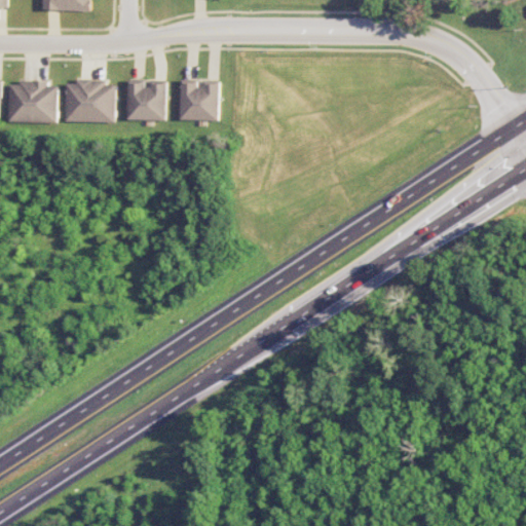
[(94,0),(45,0),(45,9),(94,10),(94,0)]
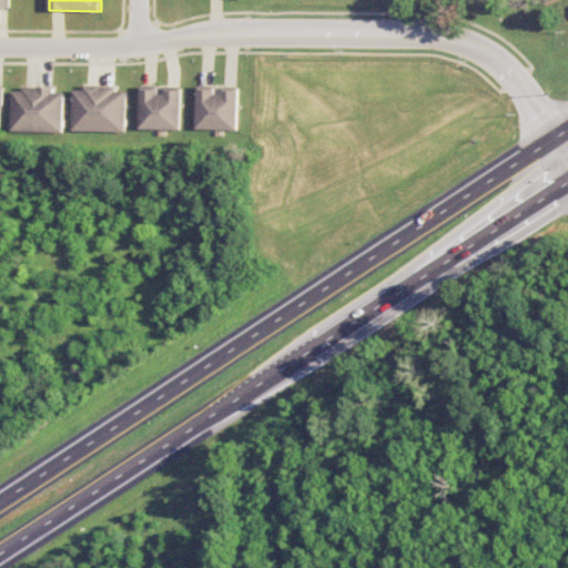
[(125,91),(115,91),(115,85),(83,84),(83,90),(73,90),(73,131),(125,132),(125,91)]
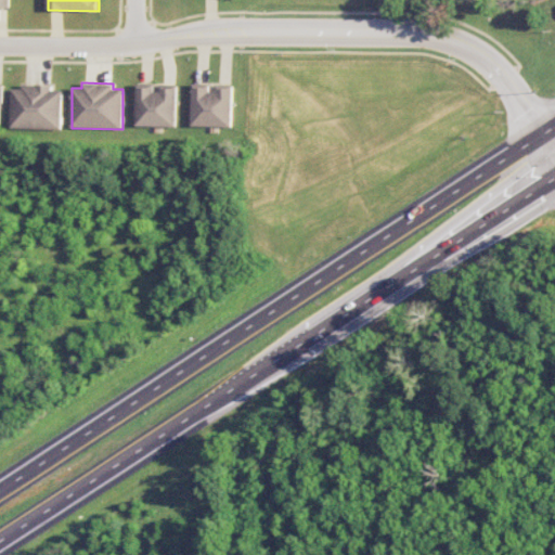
[(136,126),(176,127),(176,85),(157,84),(137,84),(136,126)]
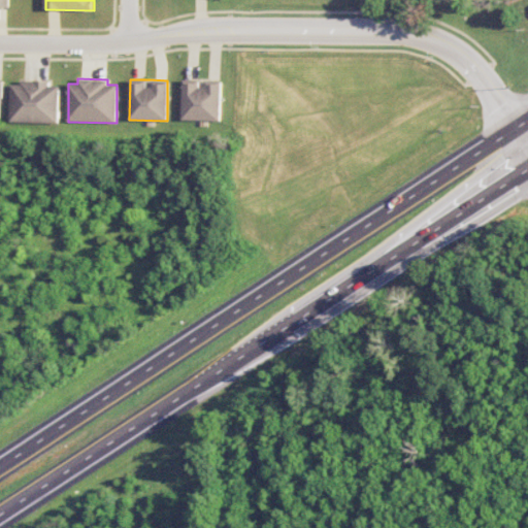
[(182,120),(221,121),(221,80),(202,80),(202,79),(183,79),(182,120)]
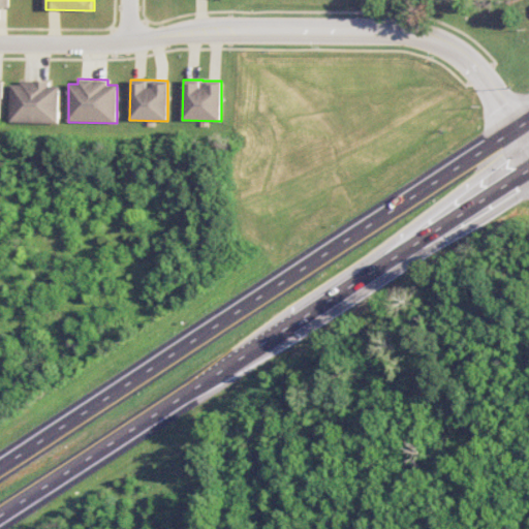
[(60,86),(50,86),(50,81),(21,81),(20,85),(11,85),(10,122),(59,123),(60,86)]
